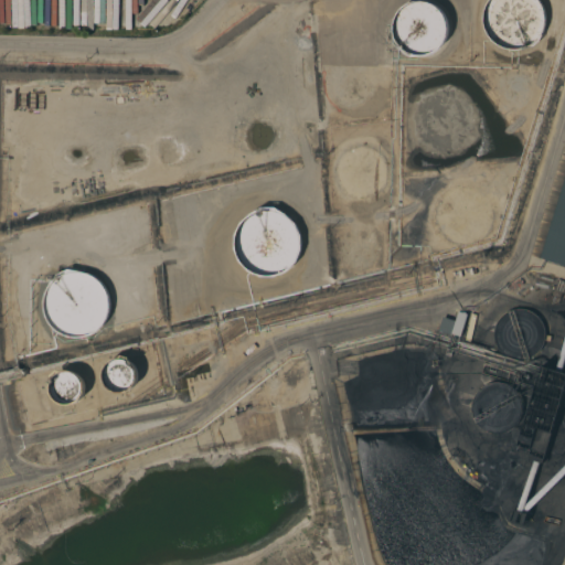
[(484,28),(483,25),(483,16),(484,8),(488,1),(489,0),(537,0),(540,2),(542,7),(544,12),(545,20),(544,27),(540,41),(533,46),(528,48),(522,49),(515,50),(509,50),(502,48),(496,43),(491,39),(486,32),(484,28)]
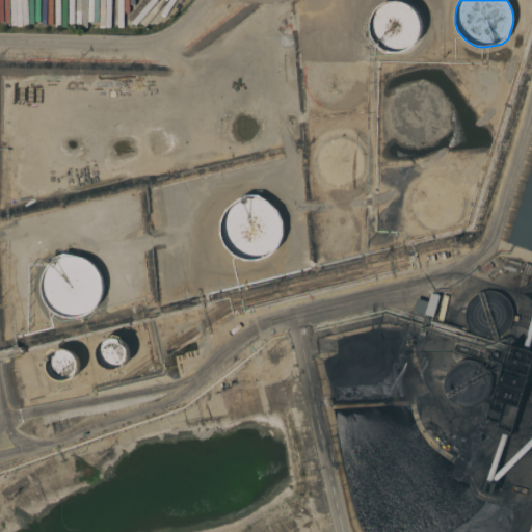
[(372,36),(371,32),(371,25),(371,21),(373,16),(378,7),(383,3),(390,1),(397,1),(404,2),(409,4),(415,8),(419,14),(421,20),(422,26),(421,30),(418,41),(414,45),(408,50),(401,52),(388,53),(381,50),(372,36)]
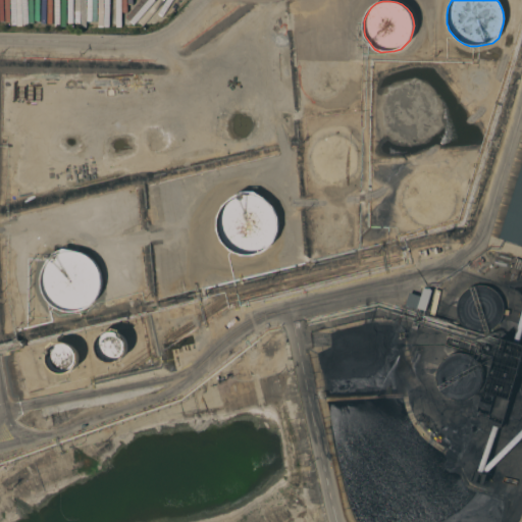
[(229,250),(221,242),(216,230),(216,223),(216,217),(221,206),(227,201),(231,197),(241,192),(254,192),(263,198),(272,206),(277,217),(278,230),(274,242),(264,251),(253,256),(241,256),(229,250)]
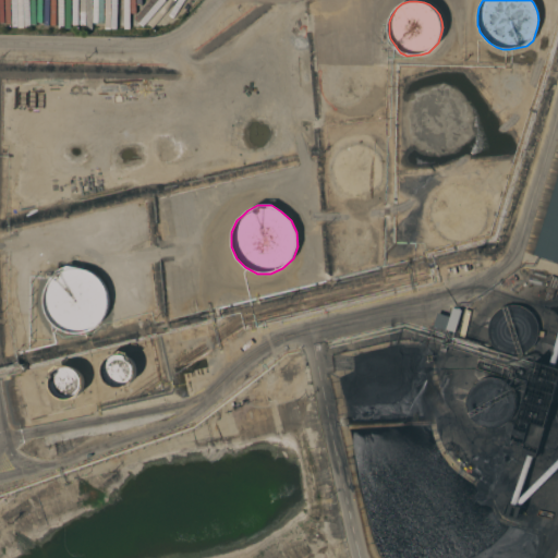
[(75,334),(70,334),(64,331),(59,329),(55,325),(50,322),(48,316),(46,311),(44,305),(44,300),(45,294),(46,289),(49,283),(52,279),(57,275),(61,271),(67,269),(72,268),(79,268),(84,269),(89,270),(94,274),(98,277),(102,281),(106,286),(108,291),(109,296),(109,303),(108,308),(107,314),(104,318),(100,324),(96,327),(92,330),(86,332),(81,334),(75,334)]
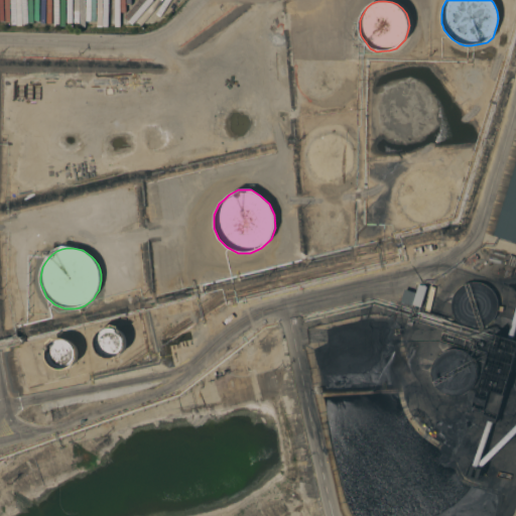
[(472,330),(468,330),(460,327),(457,324),(450,317),(448,309),(448,300),(452,292),(457,286),(464,281),(468,280),(477,280),(485,283),(491,289),(496,296),(497,305),(495,313),(491,320),(488,324),(481,329),(472,330)]
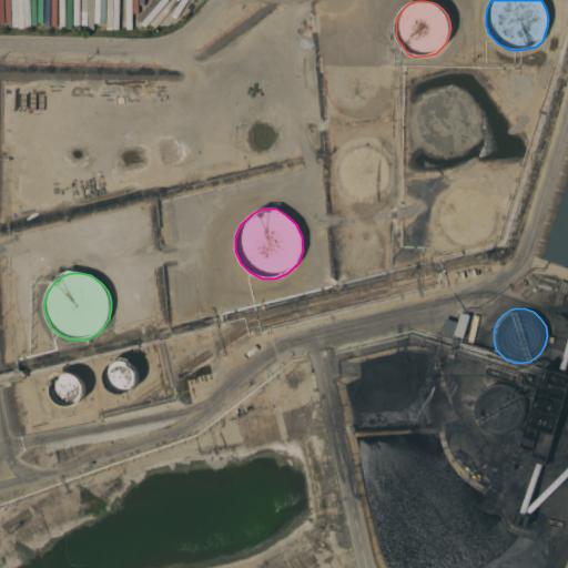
[(467,315),(458,313),(457,322),(443,318),(440,333),(463,337),(467,315)]
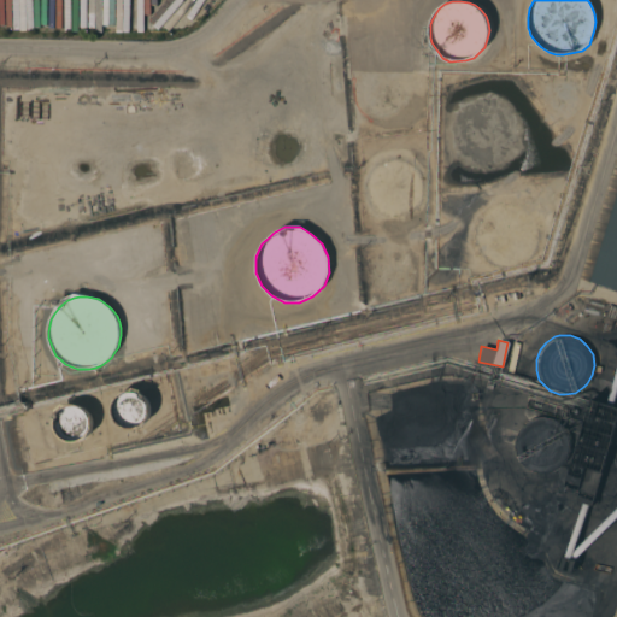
[(125,428),(122,427),(117,423),(115,418),(112,413),(112,406),(113,401),(118,397),(121,393),(127,392),(130,391),(133,388),(141,391),(142,394),(146,398),(148,403),(150,407),(150,413),(148,418),(145,423),(142,425),(136,428),(133,429),(129,429),(125,428)]
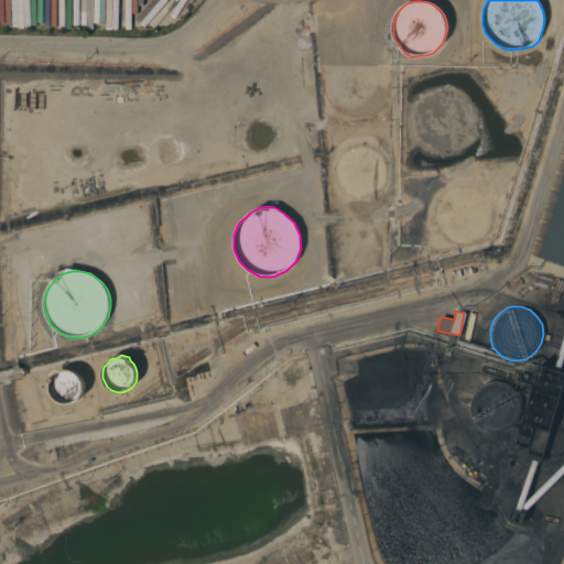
[(55,400),(53,397),(51,392),(50,387),(50,382),(52,377),(51,375),(57,370),(61,371),(65,370),(71,370),(76,372),(78,375),(82,380),(84,387),(83,390),(82,394),(79,398),(77,401),(74,402),(68,403),(64,404),(60,402),(55,400)]
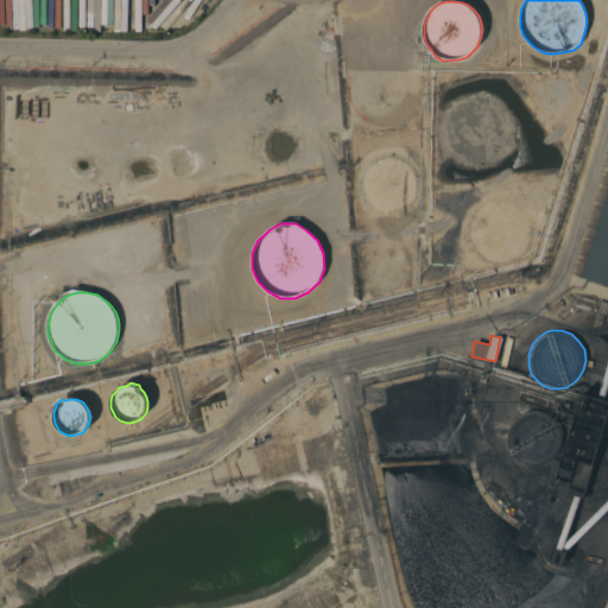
[(530,467),(525,466),(517,462),(511,455),(507,447),(507,442),(508,432),(512,424),(519,418),(527,415),(537,413),(546,417),(553,423),(556,426),(559,435),(559,444),(557,453),(551,460),(548,463),(539,467),(530,467)]
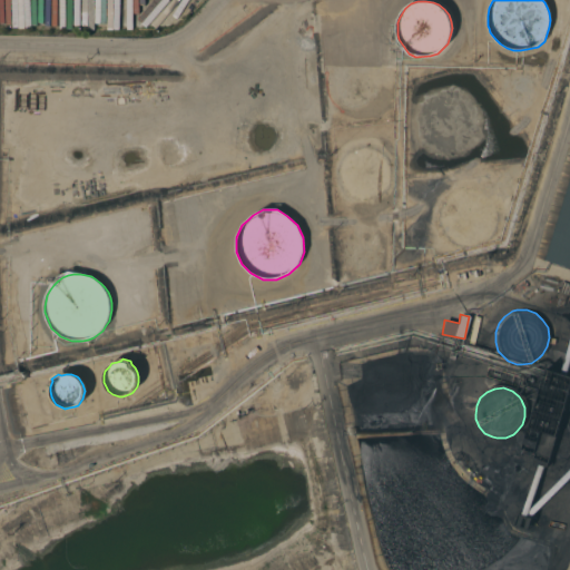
[(532,462),(534,453),(522,450),(528,430),(541,434),(541,433),(556,436),(547,467),(532,462)]
